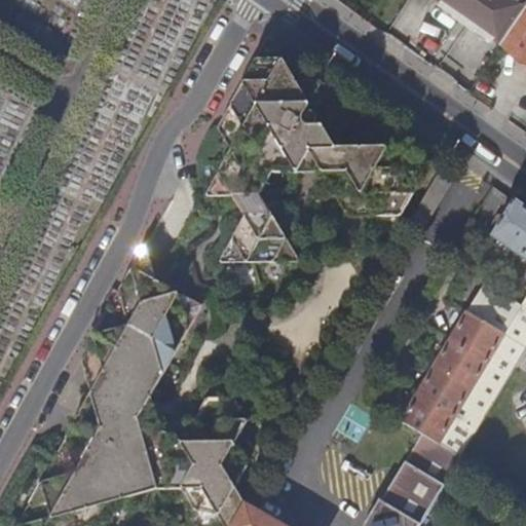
[(525,0),(442,0),(501,42),(525,1),(525,0)]
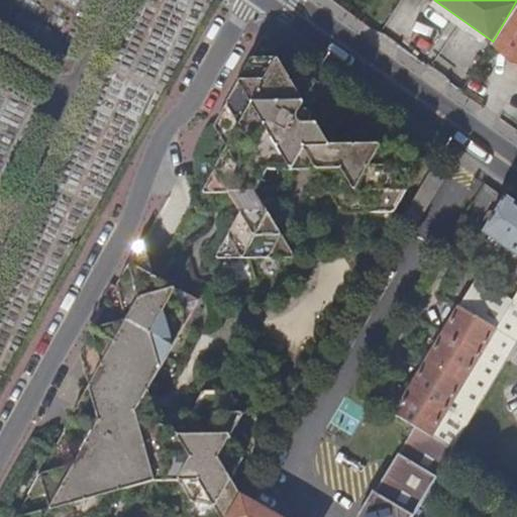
[(516,1),(493,41),(516,58),(516,1)]
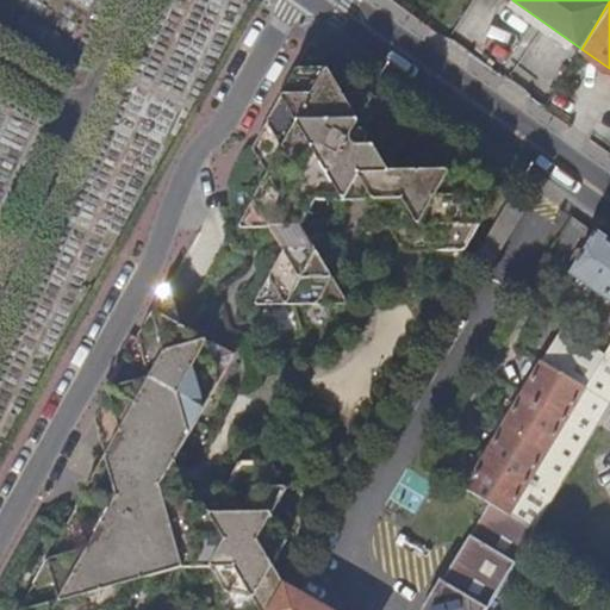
[(271,173),(242,226),(272,226),(286,253),(256,305),(347,304),(300,226),(316,199),(374,199),(405,250),(465,250),(509,173),(388,174),(373,148),(403,148),(373,97),(343,97),(313,45),(255,149),(271,173)]
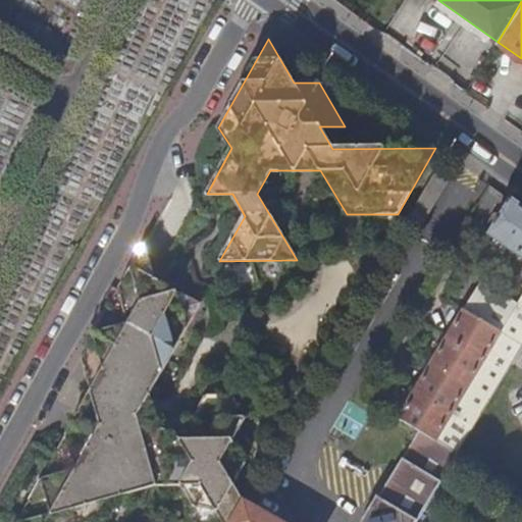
[(438,172),(408,224),(418,230),(450,179),(438,172)]
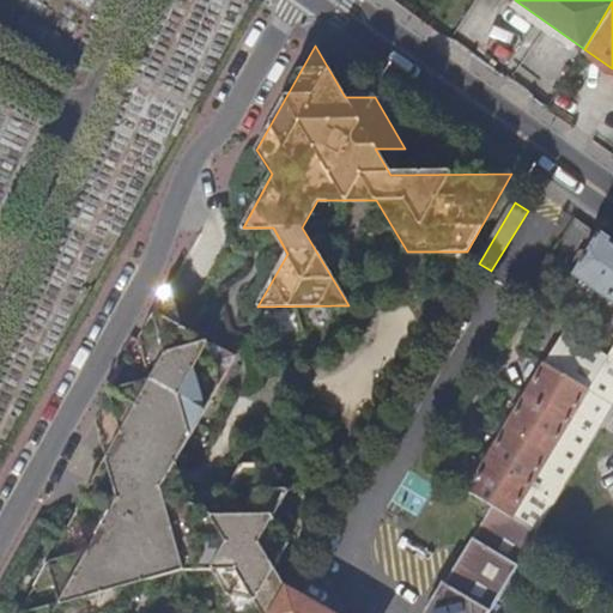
[(493,507),(538,533),(612,408),(612,243),(600,234),(575,274),(612,301),(612,349),(607,358),(564,332),(468,491),(493,505),(493,507)]
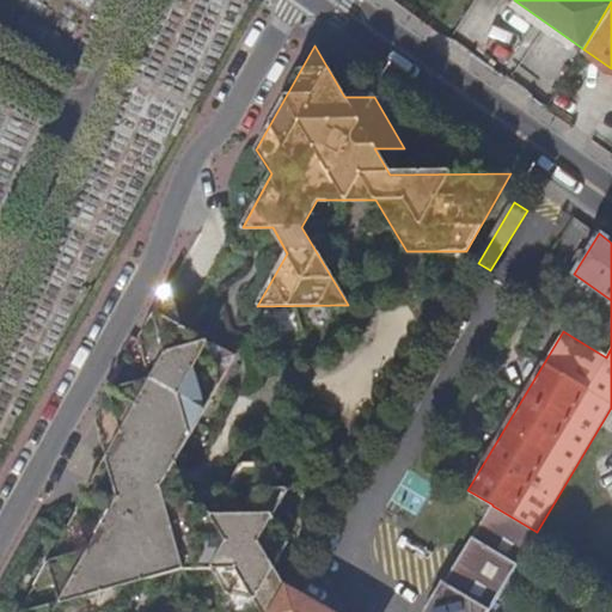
[(109,458),(22,611),(108,611),(129,606),(142,581),(184,568),(213,568),(228,594),(219,611),(273,611),(286,589),(273,567),(287,542),(273,515),(287,490),(273,464),(242,464),(227,490),(187,502),(176,461),(234,356),(181,328),(175,304),(170,287),(97,417),(109,458)]
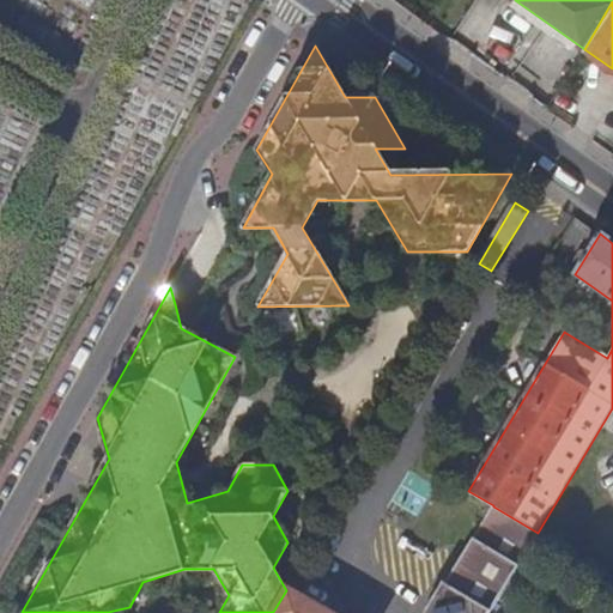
[(338,486),(346,490),(359,467),(352,462),(338,486)]
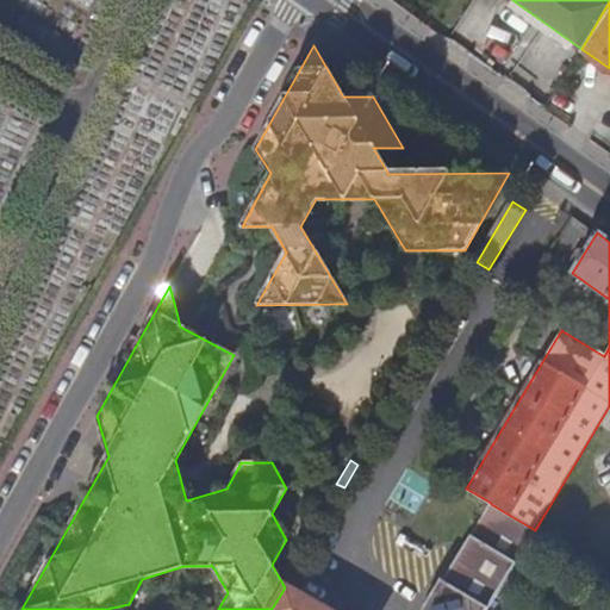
[(487,609),(535,530),(491,504),(444,582),(442,579),(423,609),(487,609)]
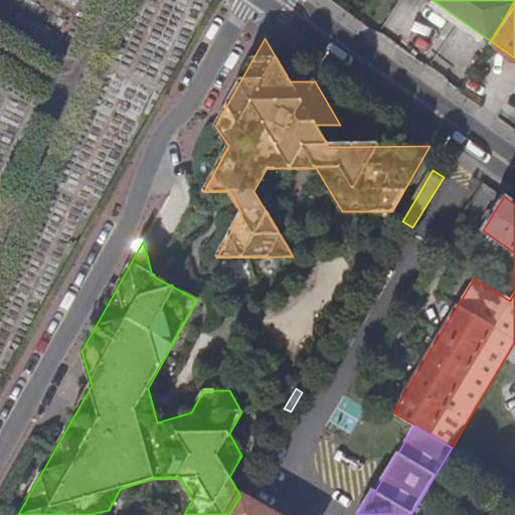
[(274,514),(241,496),(240,496),(229,514),(274,514)]
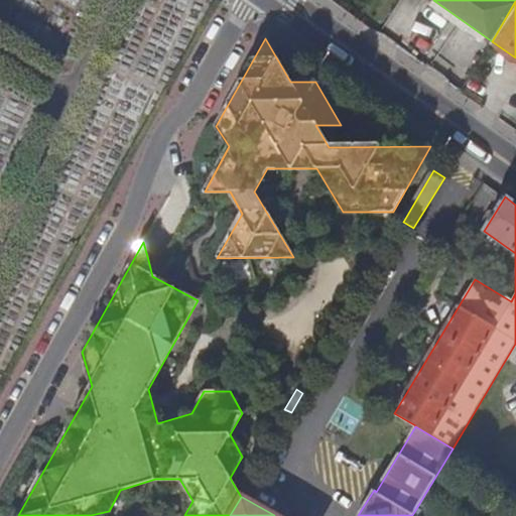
All buildings are outlined.
